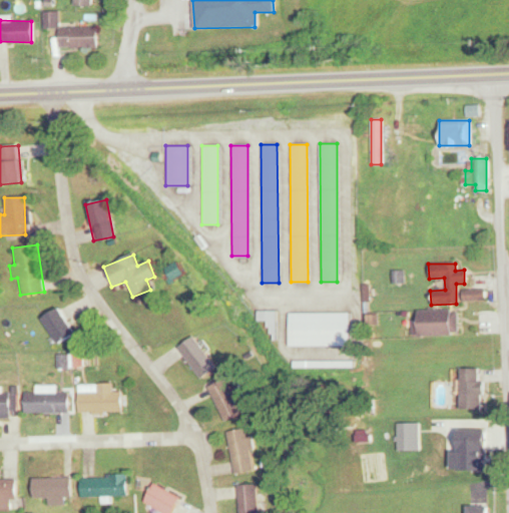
[(461,301),(483,300),(483,290),(461,291),(461,301)]
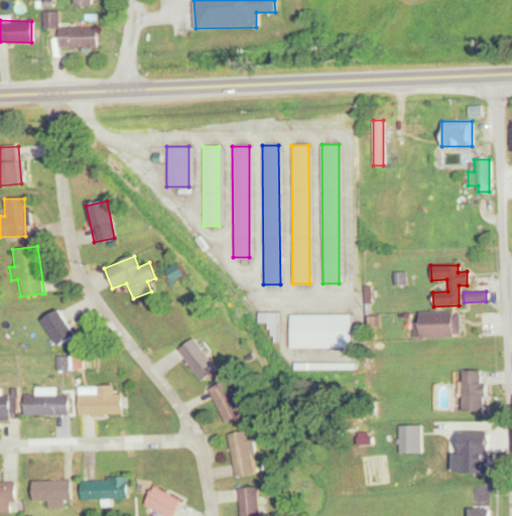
[(58,346),(75,335),(58,309),(41,320),(58,346)]
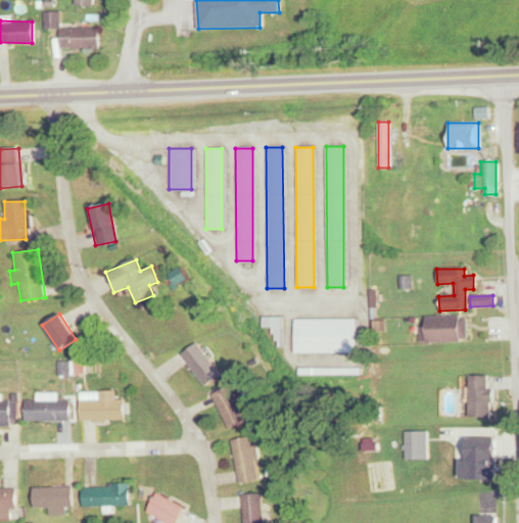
[(422,342),(464,342),(464,317),(422,317),(422,342)]
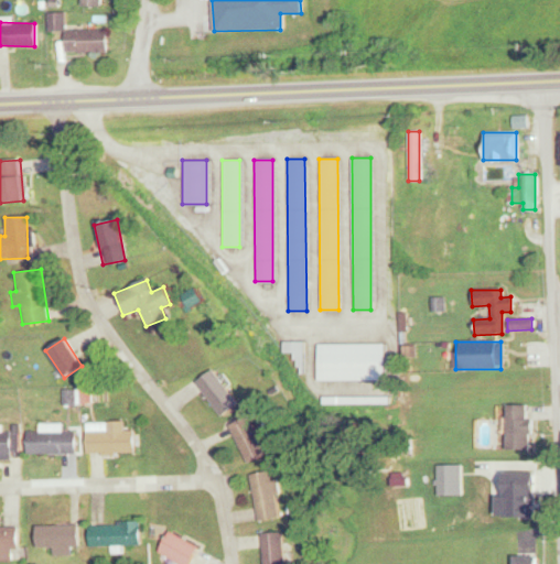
[(383,344),(319,344),(319,380),(383,380),(383,344)]
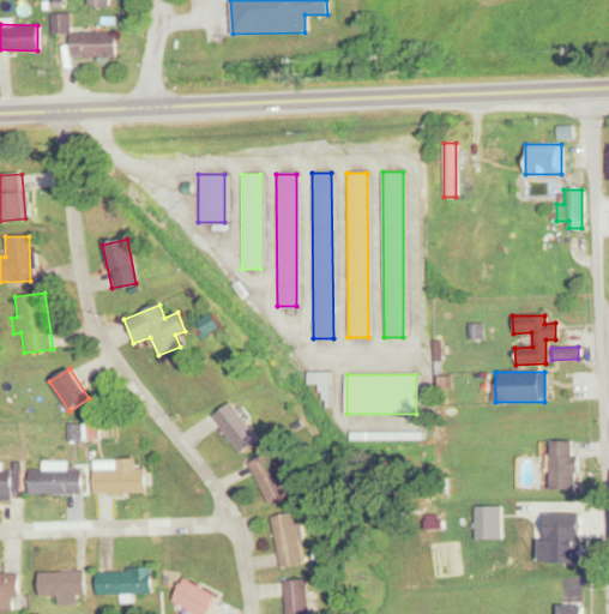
[(211,416),(239,453),(258,439),(230,402),(211,416)]
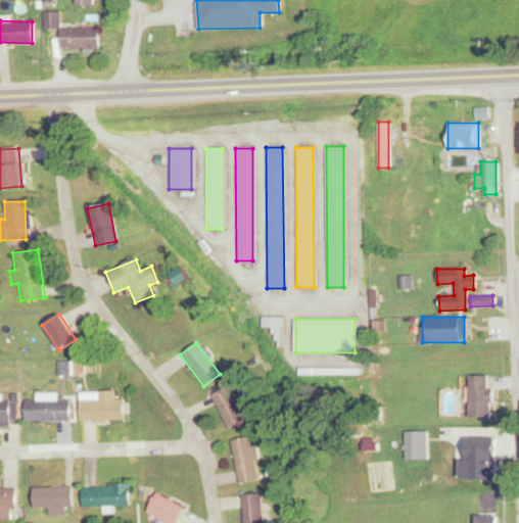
[(84,375),(83,361),(57,362),(58,376),(84,375)]
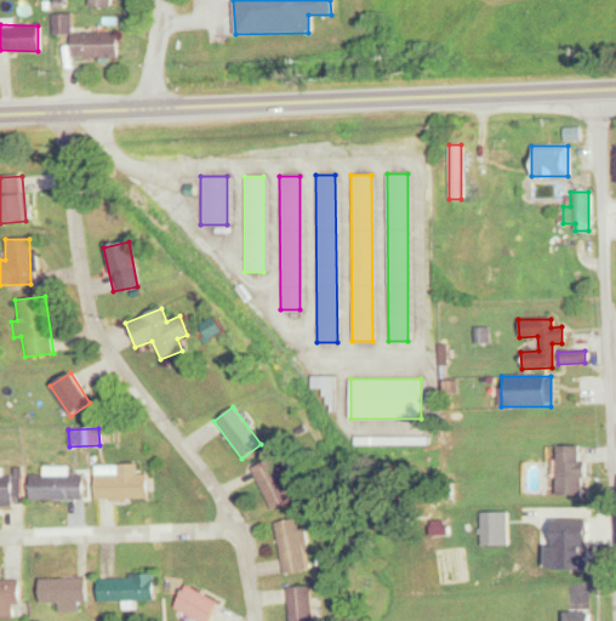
[(557,496),(581,496),(581,446),(557,446),(557,496)]
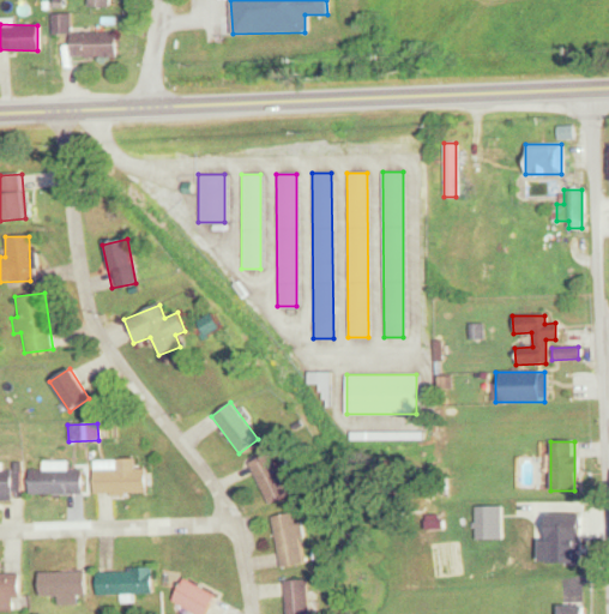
[(246,463),(265,505),(287,495),(269,452),(246,463)]
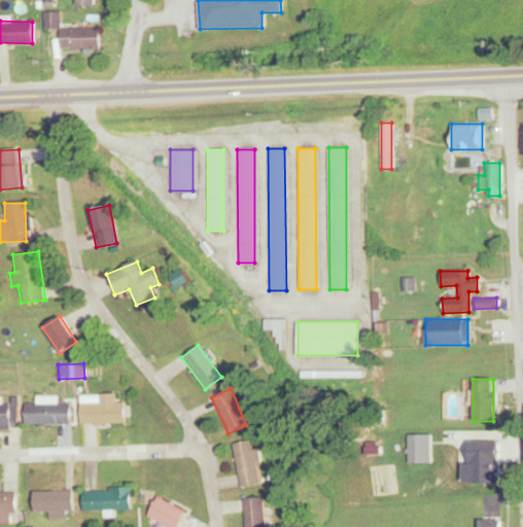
[(79,394),(79,423),(126,423),(126,402),(116,402),(116,394),(79,394)]
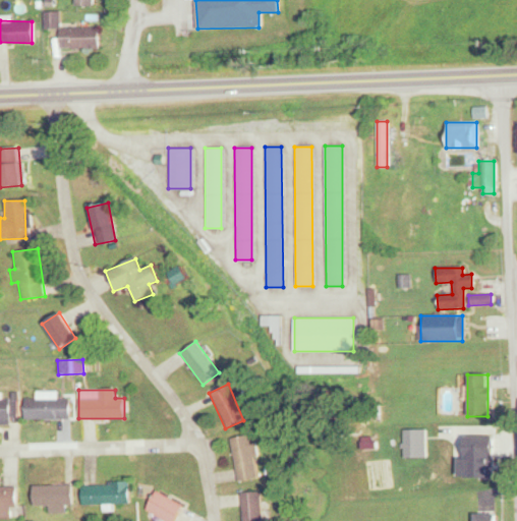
[(24,419),(69,419),(69,399),(56,399),(56,393),(35,393),(35,399),(24,399),(24,419)]
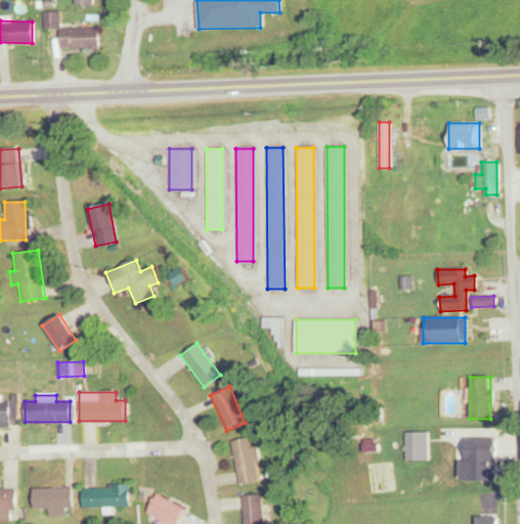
[(0,425),(9,426),(9,401),(0,401),(0,425)]
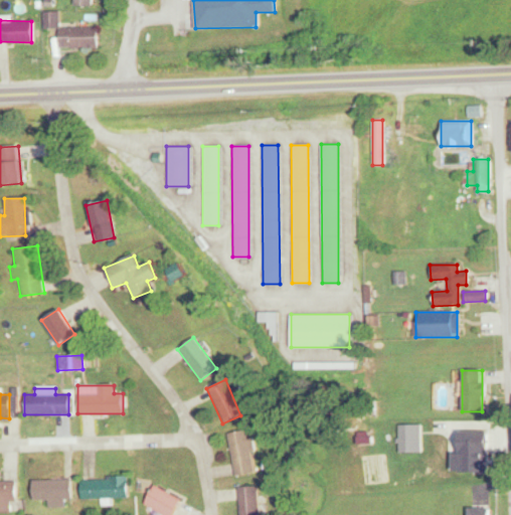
[(256,472),(247,430),(224,434),(232,476),(256,472)]
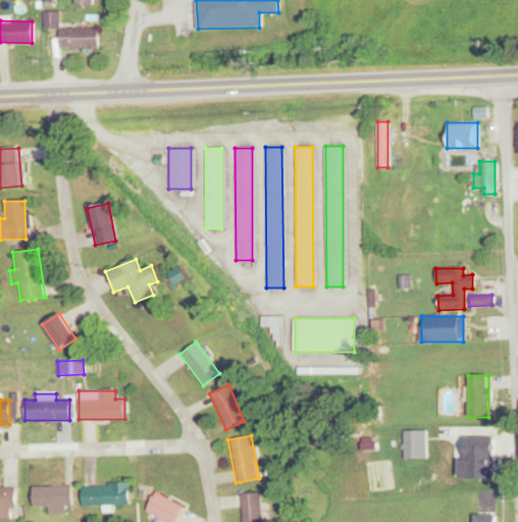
[(128,504),(128,483),(82,483),(82,505),(128,504)]
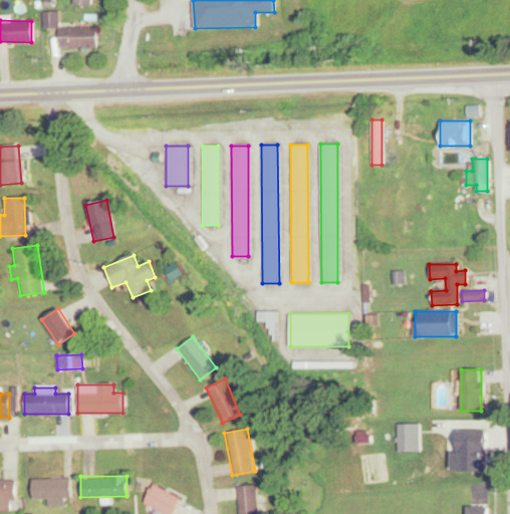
[(70,478),(32,478),(32,499),(70,499),(70,478)]
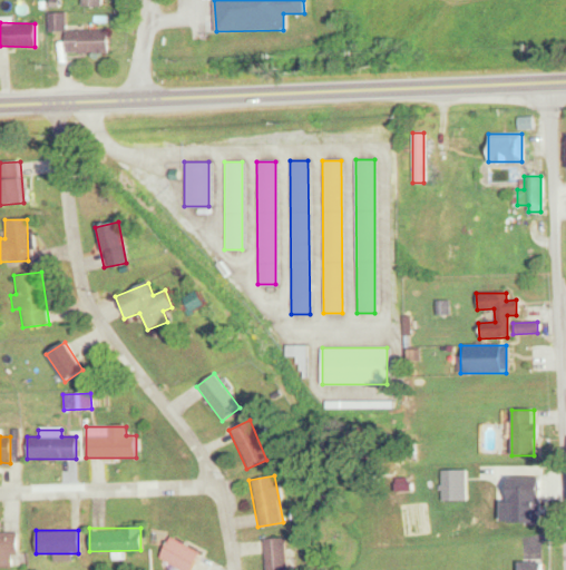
[(0,564),(16,564),(16,532),(0,531),(0,564)]
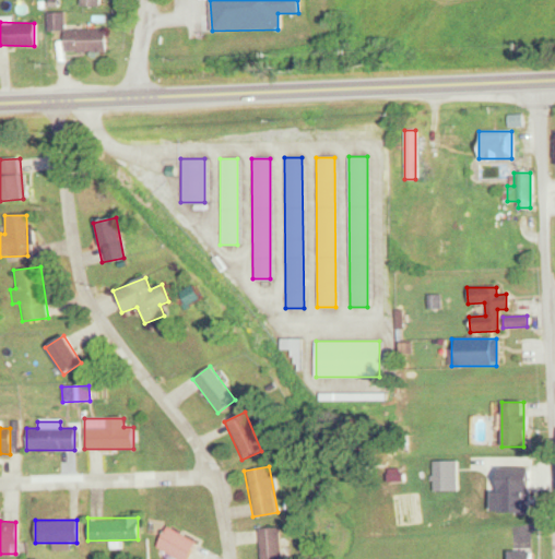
[(157,546),(181,558),(188,558),(198,540),(168,525),(157,546)]
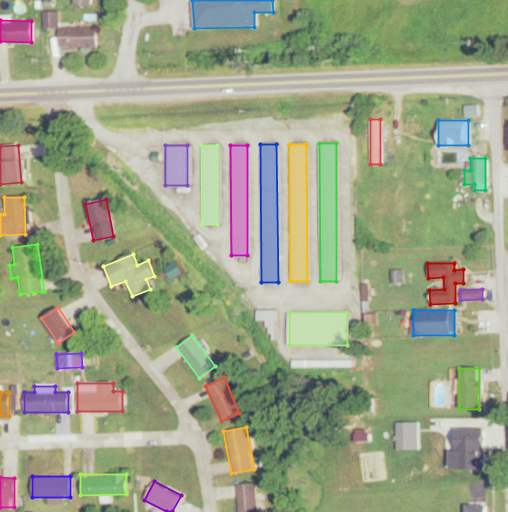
[(235,483),(235,511),(256,511),(255,483),(235,483)]
